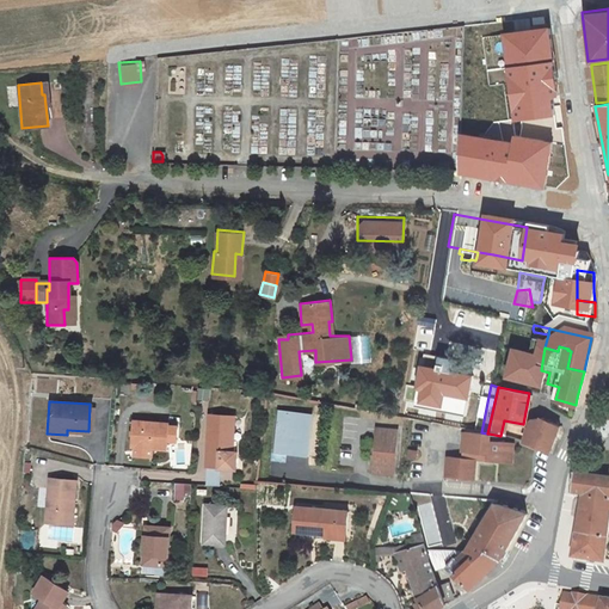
[(284,451),(284,447),(303,449),(308,413),(289,412),(289,411),(277,410),(272,450),(284,451)]
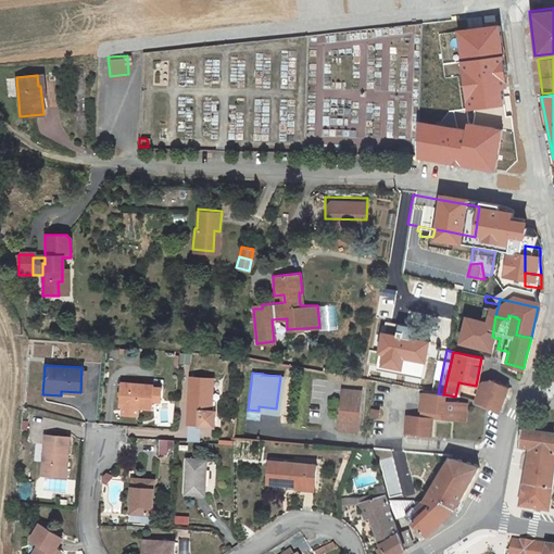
[(189,375),(186,423),(198,424),(213,425),(214,411),(210,410),(212,377),(189,375)]
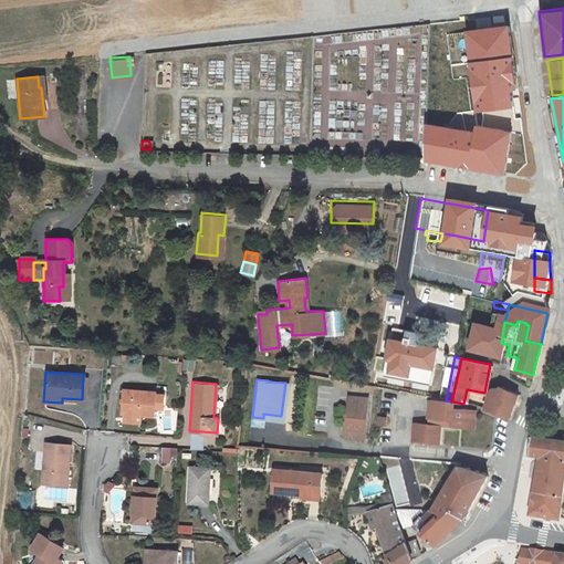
[(288,384),(285,383),(281,416),(263,414),(263,418),(283,420),(288,384)]
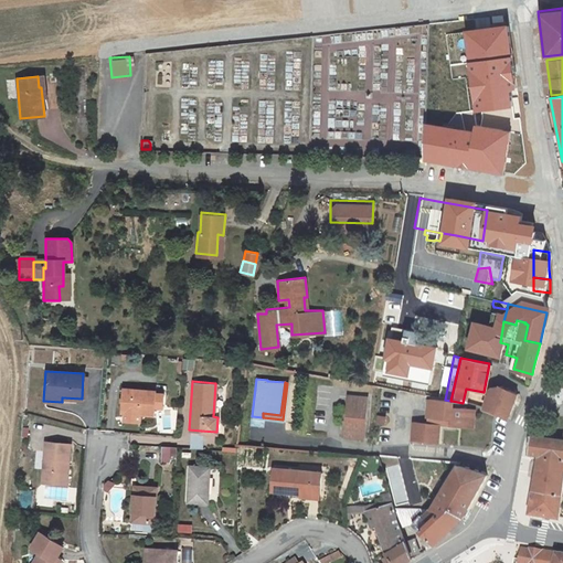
[(500,417),(507,420),(516,393),(498,385),(497,385),(496,386),(495,386),(494,386),(492,386),(491,386),(490,386),(489,388),(488,389),(487,389),(487,390),(486,391),(486,392),(486,393),(482,406),(484,407),(485,407),(486,409),(487,409),(488,410),(489,411),(490,411),(501,415),(500,417)]
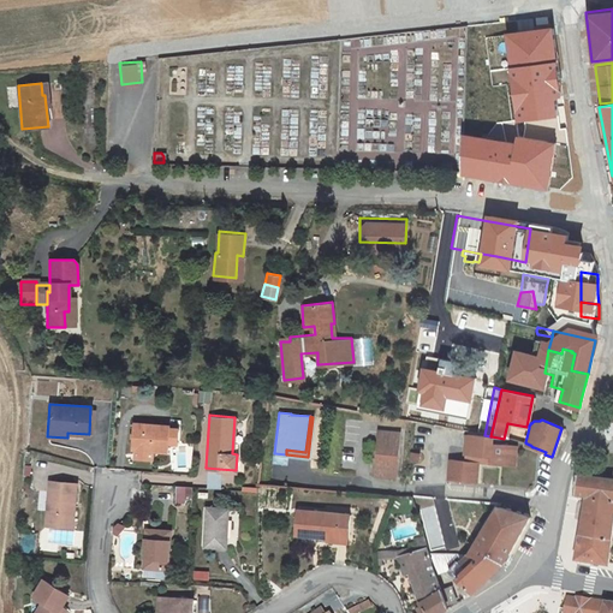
[(167,427),(166,426),(160,424),(132,423),(131,448),(165,451),(166,441),(176,442),(176,428),(167,427)]
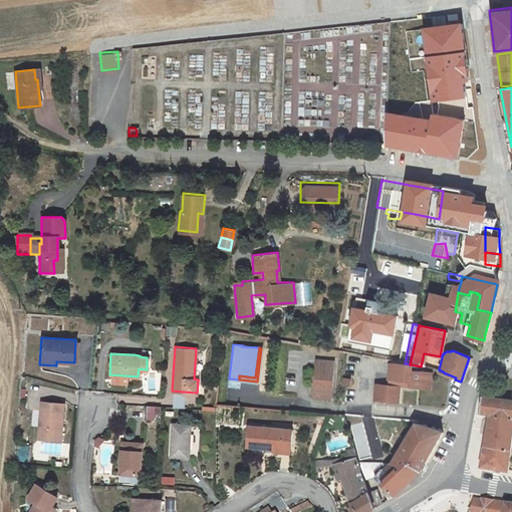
[(310,355),(306,394),(323,395),(327,356),(310,355)]
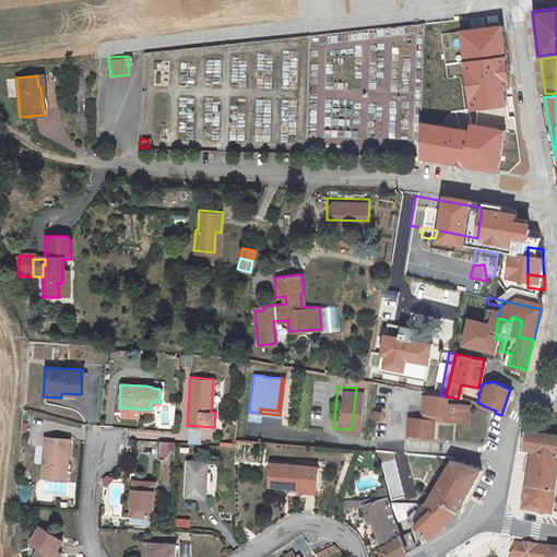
[(447,401),(447,396),(446,396),(440,395),(422,391),(422,413),(445,415),(445,421),(467,423),(469,403),(447,401)]
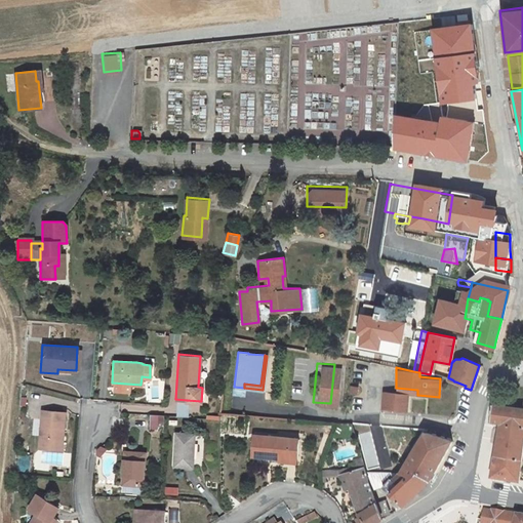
[(381,408),(407,410),(408,394),(408,393),(396,392),(383,391),(381,408)]
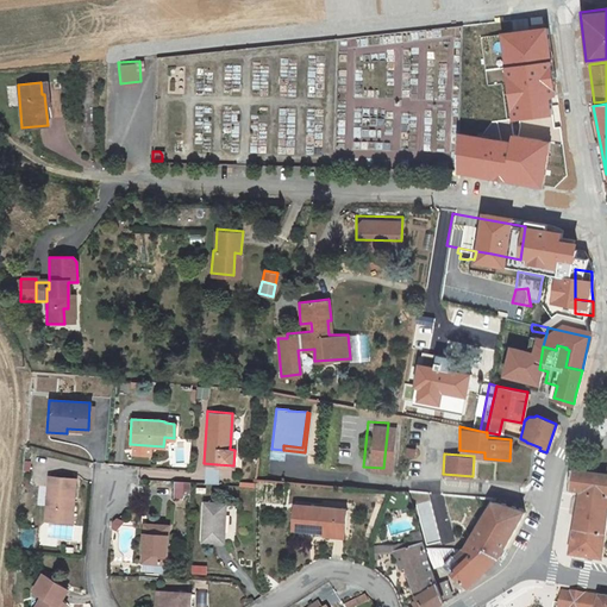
[(606,461),(604,461),(602,471),(571,468),(569,489),(579,490),(606,494),(606,502),(606,505),(606,504),(606,461)]
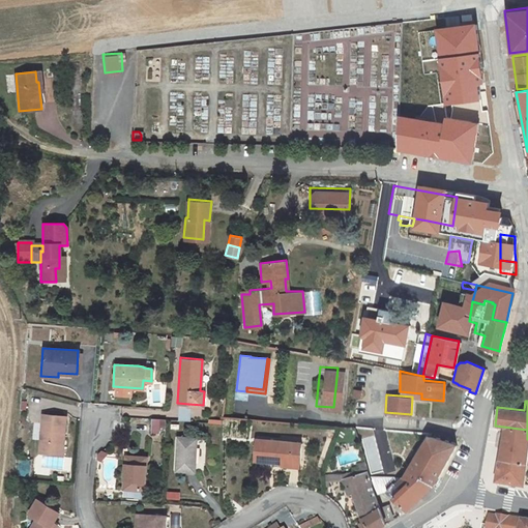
[(38,451),(62,455),(65,416),(40,414),(38,451)]
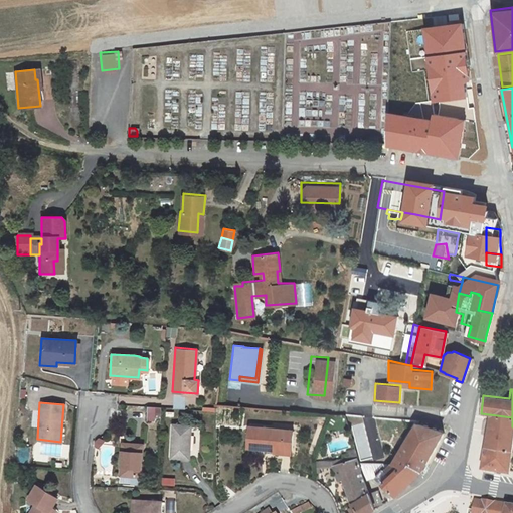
[(512,424),(512,417),(489,414),(484,446),(510,450),(512,426),(512,424)]
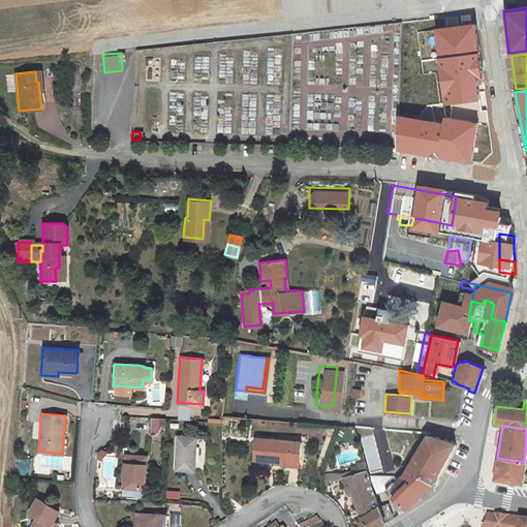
[(405,471),(402,476),(433,483),(437,474),(446,459),(456,443),(447,440),(428,434),(405,471)]
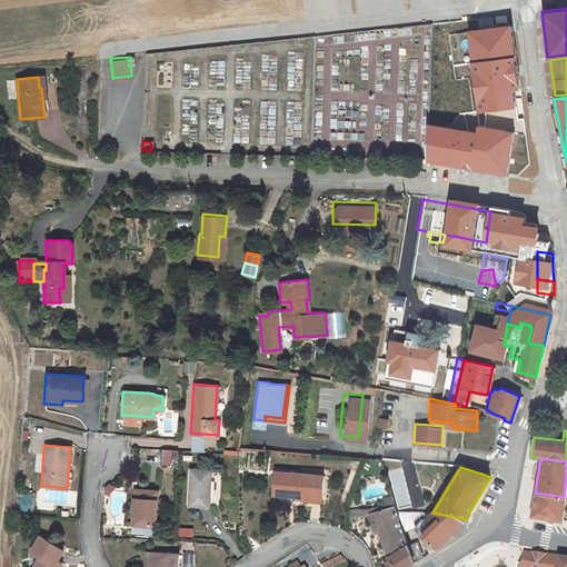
[(208,505),(209,470),(190,469),(188,504),(208,505)]
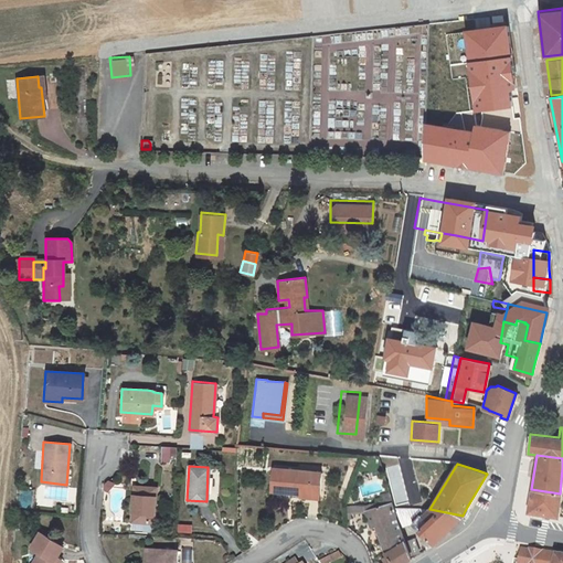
[(309,492),(318,492),(319,473),(273,468),(271,490),(300,492),(299,497),(308,497),(309,492)]
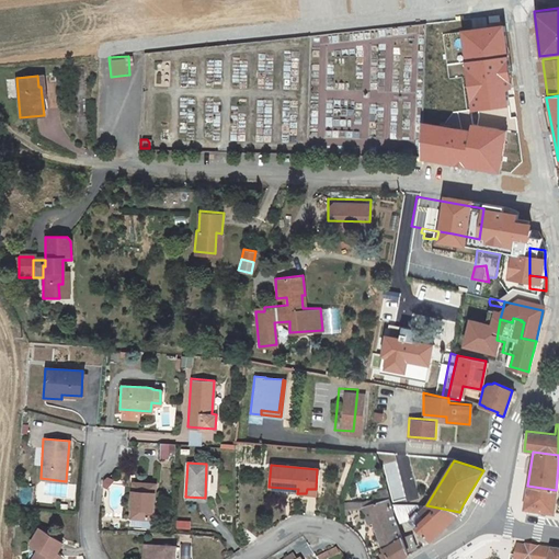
[(145,483),(132,482),(130,517),(151,518),(153,485),(145,483)]
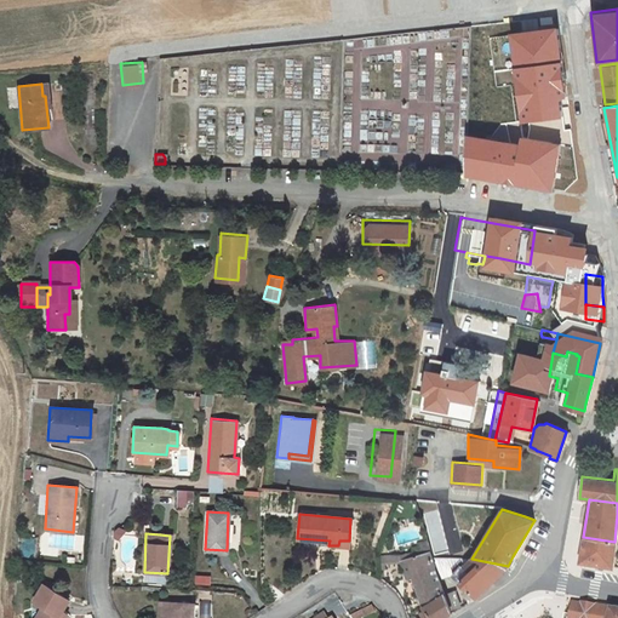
[(579,562),(612,566),(614,542),(583,537),(579,562)]
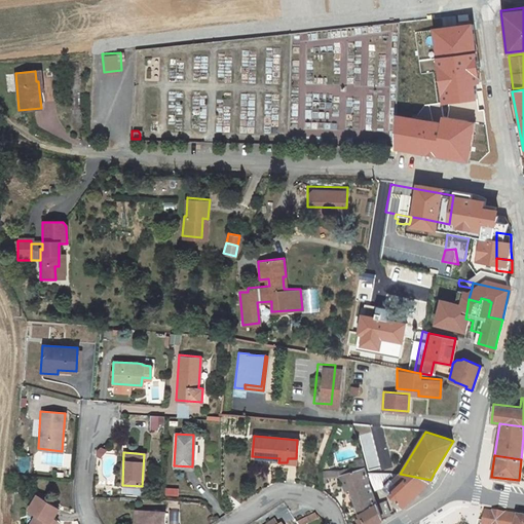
[(352,458),(353,462),(357,470),(364,468),(360,456),(352,458)]
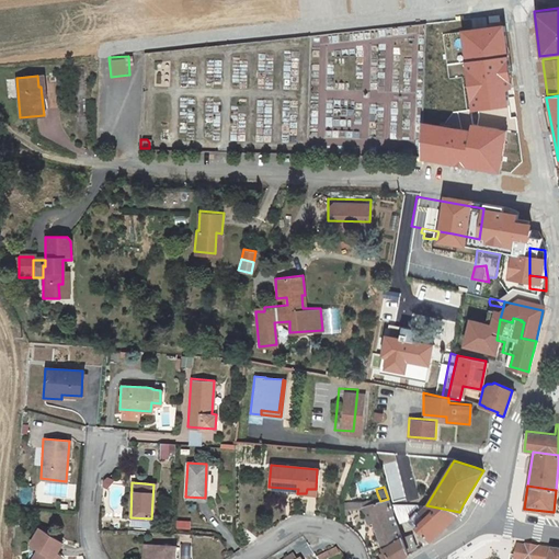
[(392,510),(390,503),(388,499),(380,501),(377,493),(372,494),(373,499),(358,502),(366,522),(371,520),(381,547),(384,546),(384,547),(401,538),(390,511),(392,510)]
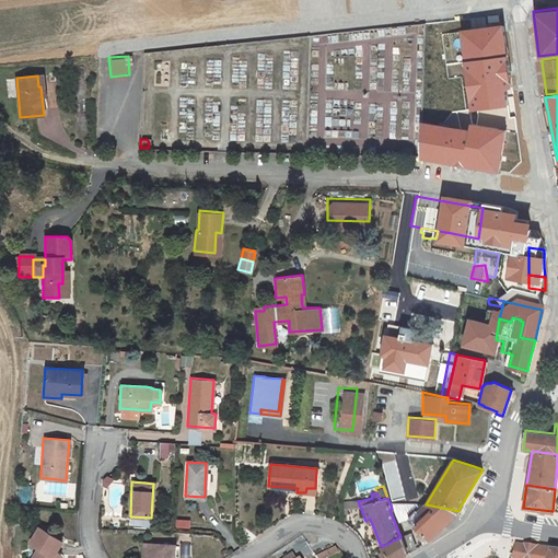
[(402,503),(390,502),(392,509),(397,522),(408,519),(417,509),(418,510),(426,504),(420,503),(402,503)]
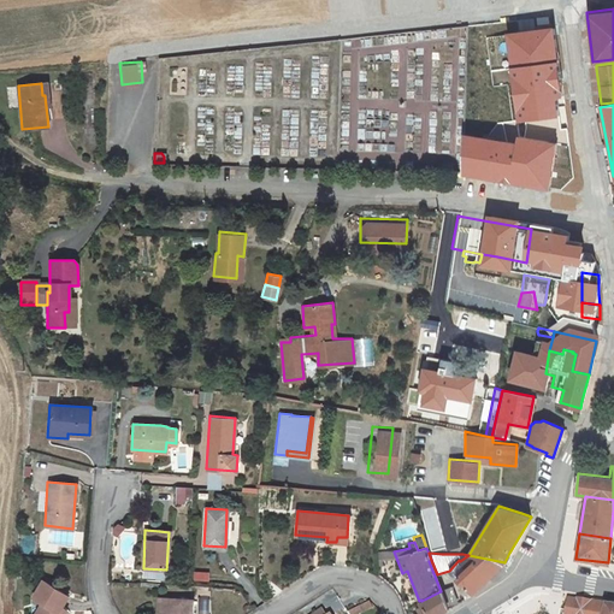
[(464,583),(474,591),(490,576),(505,562),(468,555),(460,561),(459,560),(449,571),(459,579),(456,583),(461,586),(464,583)]
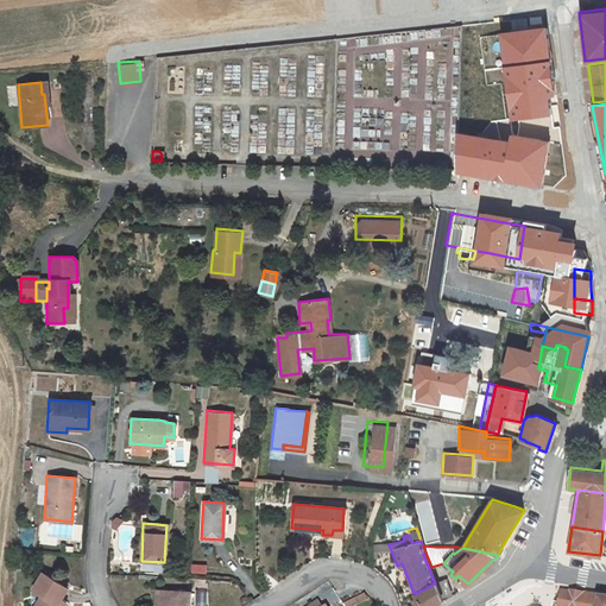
[(164,562),(141,561),(140,570),(164,573),(164,562)]
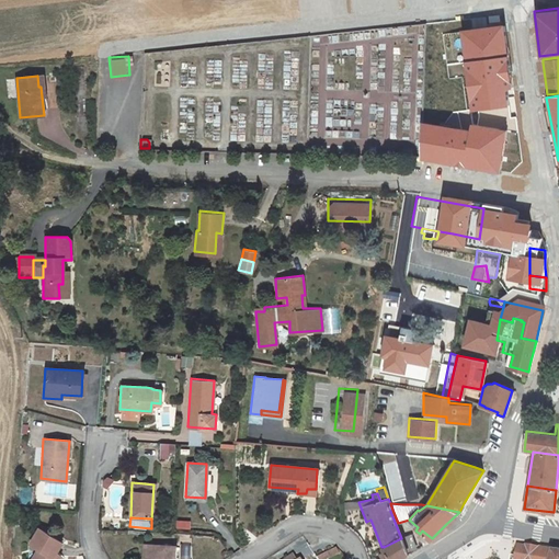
[(30,558),(54,558),(52,558),(55,552),(61,542),(38,527),(29,543),(37,548),(30,558)]
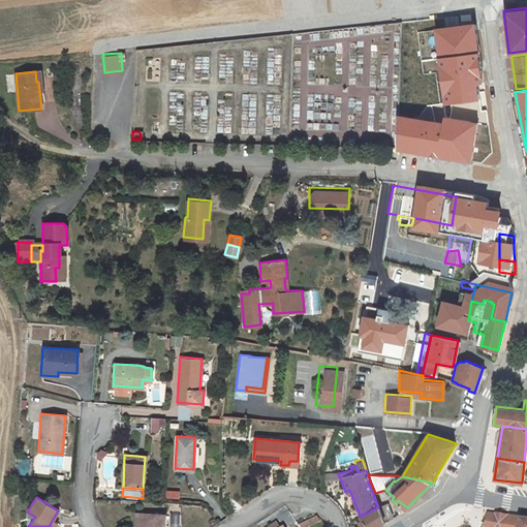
[(376,526),(384,522),(378,507),(362,516),(362,515),(360,516),(354,518),(359,526),(358,526),(376,526)]
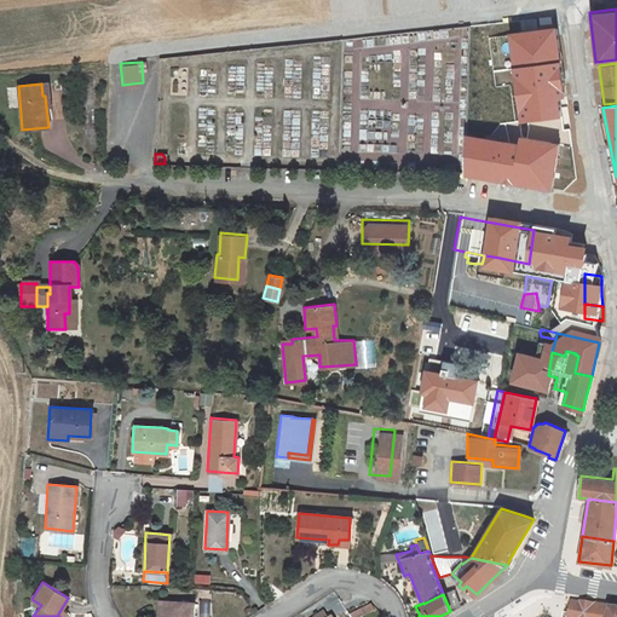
[(157,616),(191,616),(192,601),(159,600),(157,616)]
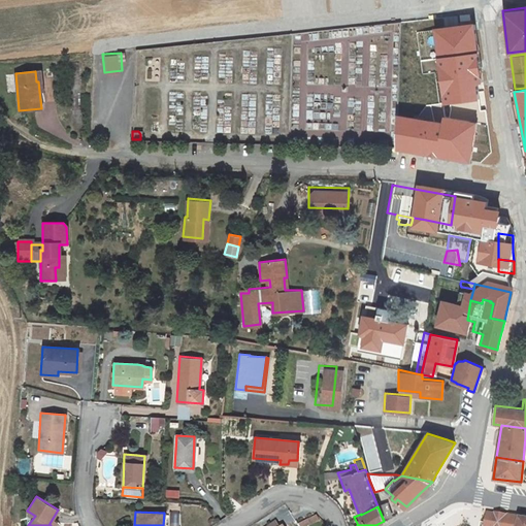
[(491,513),(490,515),(485,514),(482,525),(501,525),(504,515),(491,513)]
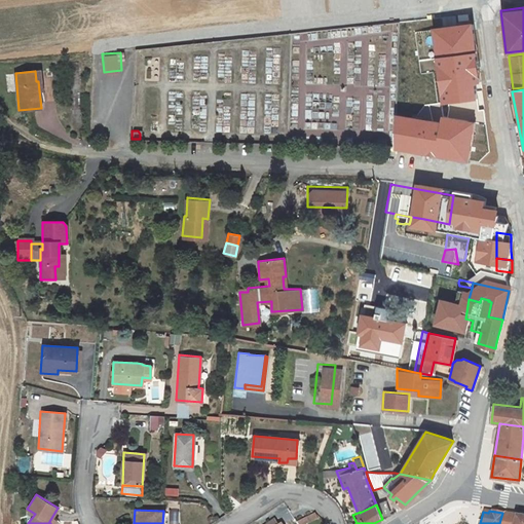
[(523,523),(523,517),(502,513),(499,523),(523,523)]
